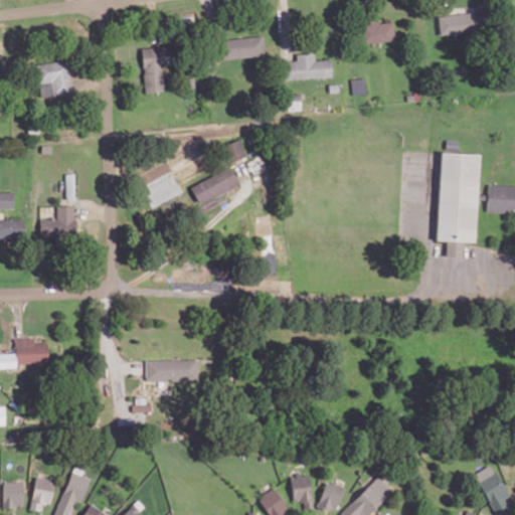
[(438,16),(440,35),(485,28),(482,10),(438,16)]
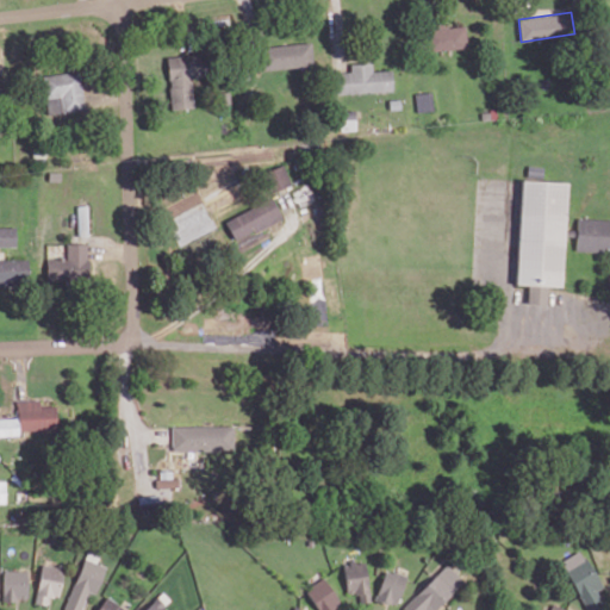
[(465,26),(448,26),(448,24),(428,24),(429,49),(466,48),(465,26)]
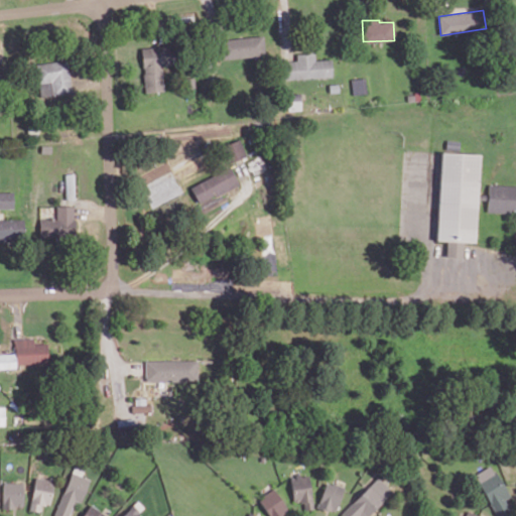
[(264,55),(263,36),(221,38),(222,57),(264,55)]
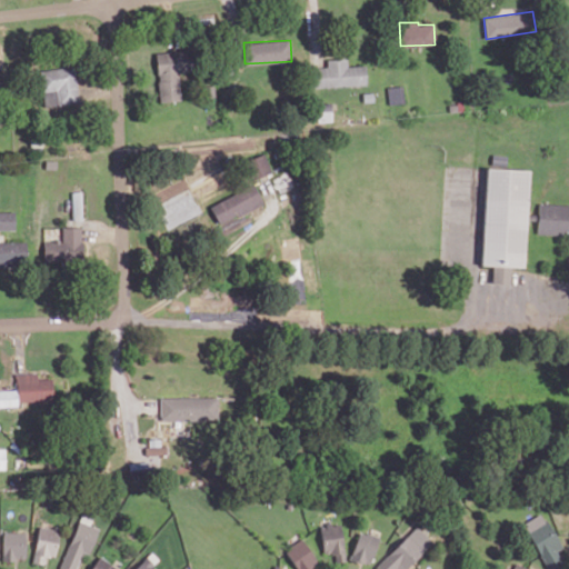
[(157,52),(159,101),(181,100),(180,52),(157,52)]
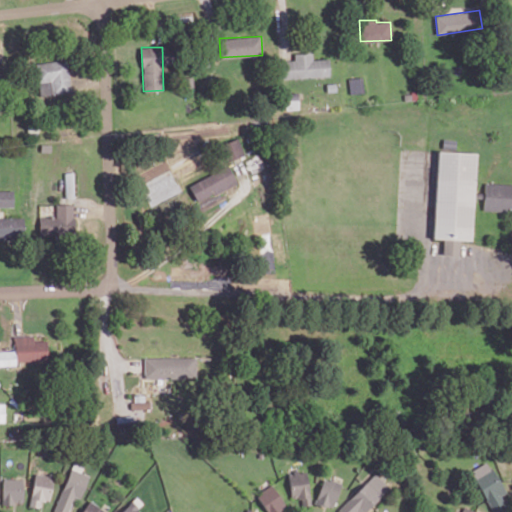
[(312,52),(294,52),(294,60),(279,61),(280,78),(329,77),(329,59),(312,59),(312,52)]
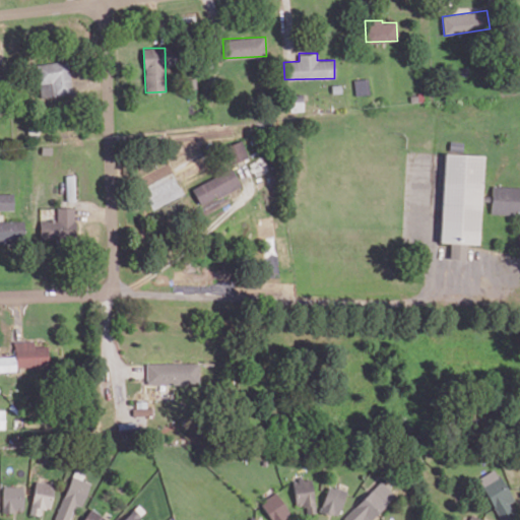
[(72,94),(69,60),(37,64),(40,98),(72,94)]
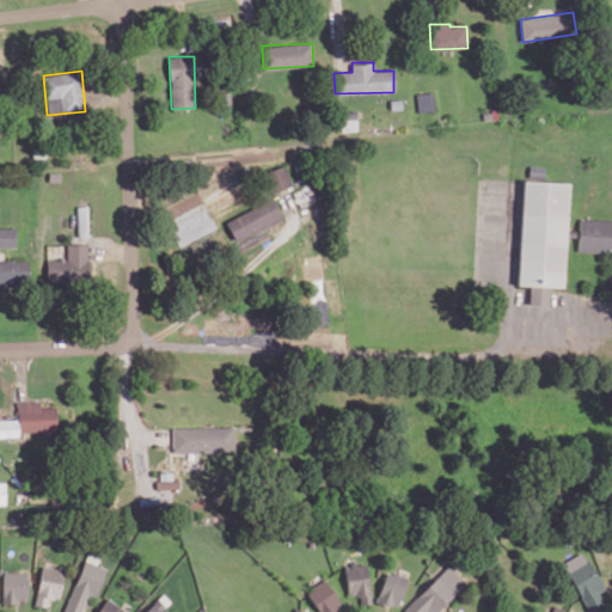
[(220,92),(220,104),(230,104),(228,91),(220,92)]
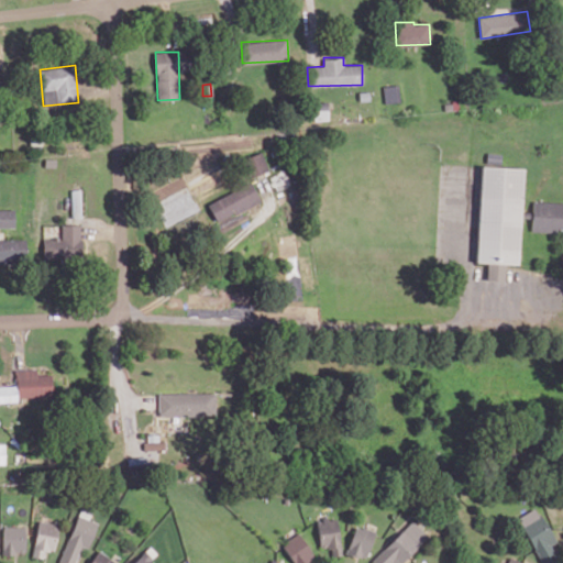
[(385,103),(400,101),(398,85),(383,87),(385,103)]
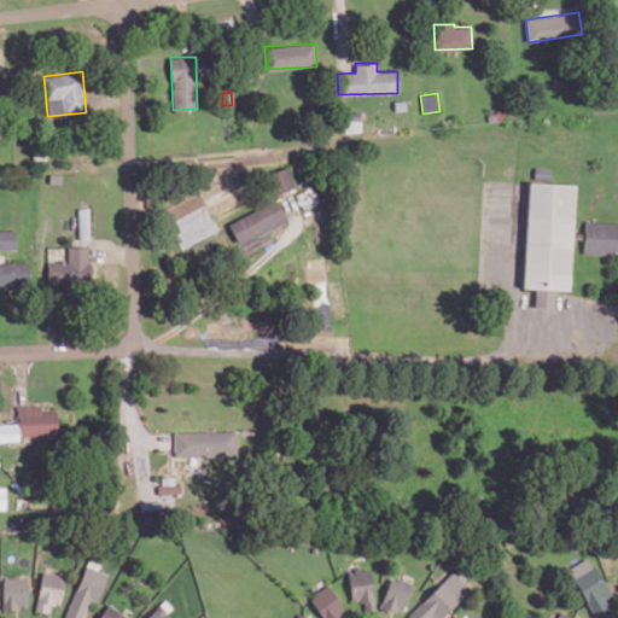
[(345,132),(361,132),(360,111),(345,112),(345,132)]
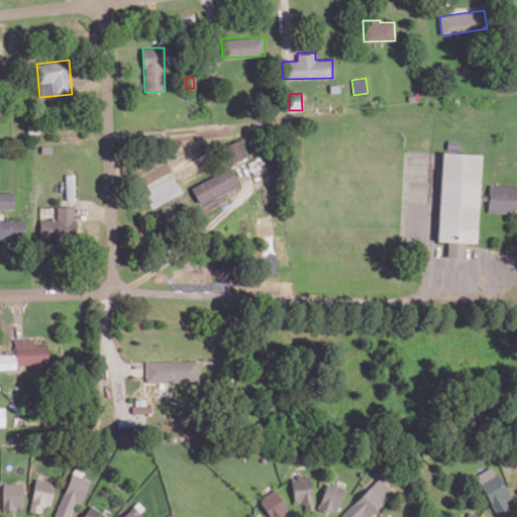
[(246,157),(240,139),(223,145),(229,163),(246,157)]
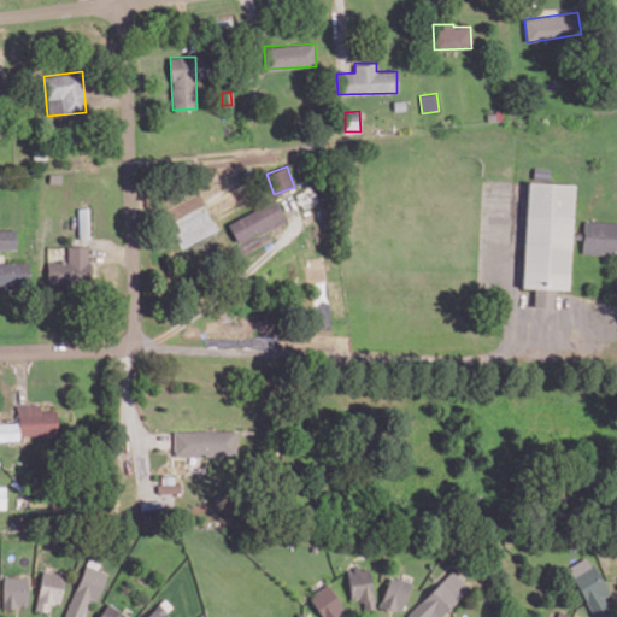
[(569,289),(573,184),(527,182),(522,287),(534,288),(533,307),(553,307),(553,289),(569,289)]
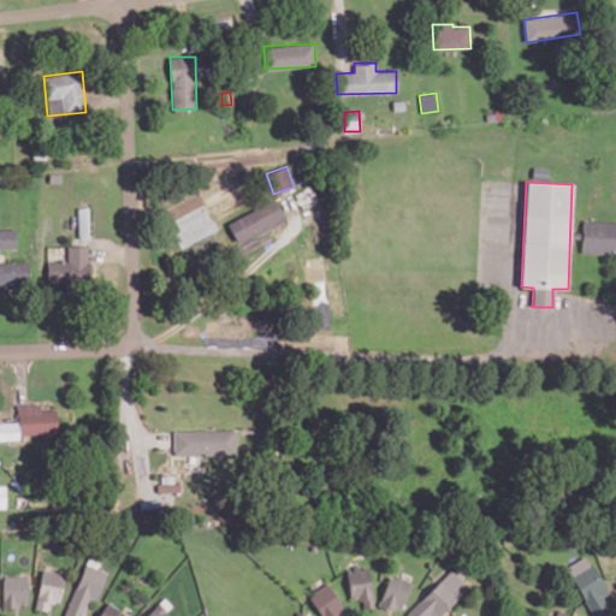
[(284,220),(274,200),(227,223),(237,243),(284,220)]
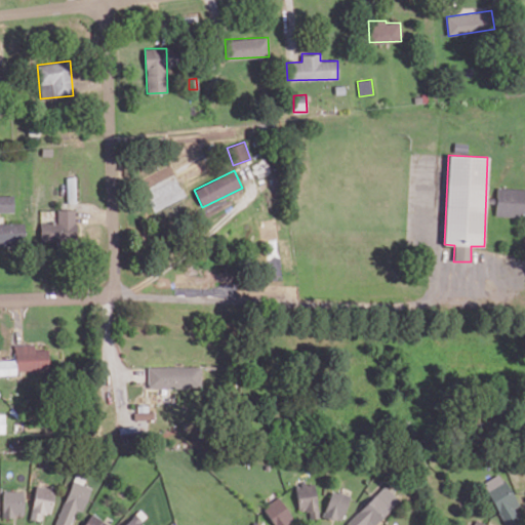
[(495,215),(524,216),(524,223),(524,221),(524,189),(496,188),(495,215)]
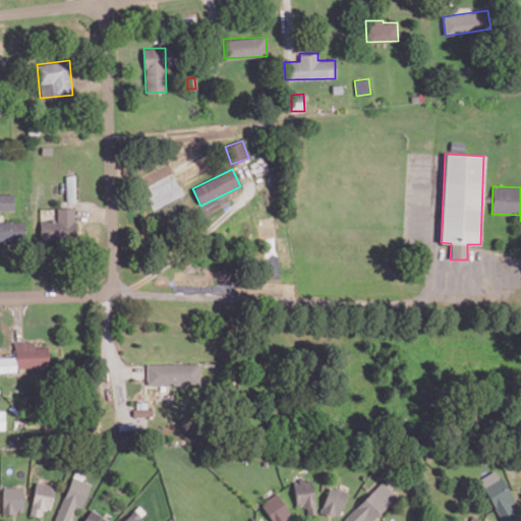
[(0,210),(13,211),(13,193),(0,193),(0,210)]
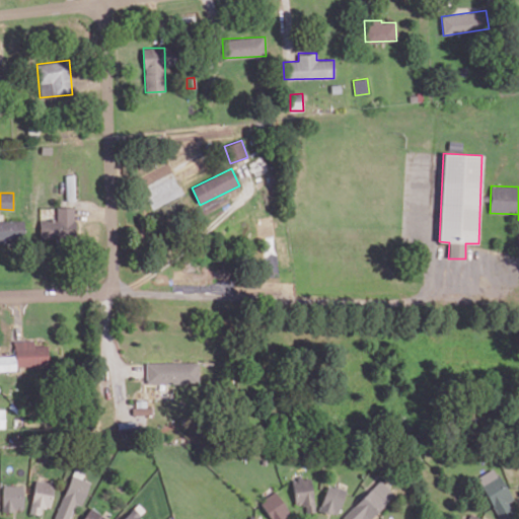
[(75,207),(57,207),(57,219),(40,220),(40,239),(75,238),(75,207)]
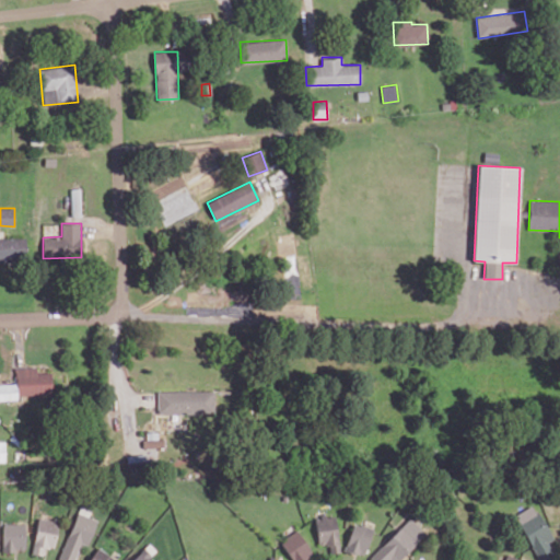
[(37,373),(36,366),(16,368),(18,395),(51,394),(50,372),(37,373)]
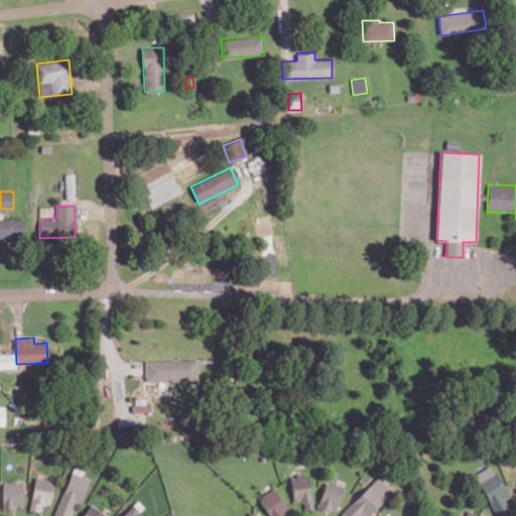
[(145,360),(146,379),(197,379),(197,359),(145,360)]
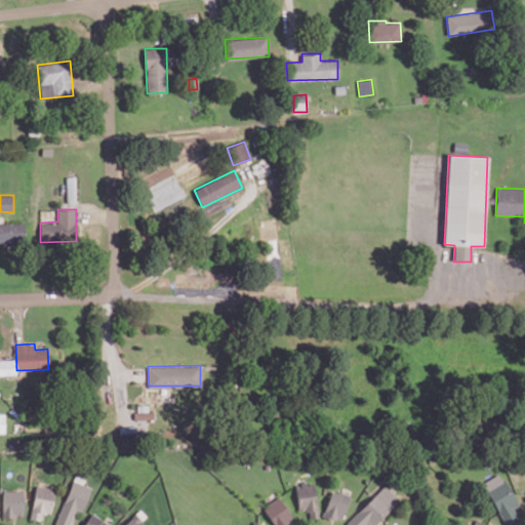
[(154,411),(134,412),(134,419),(154,418),(154,411)]
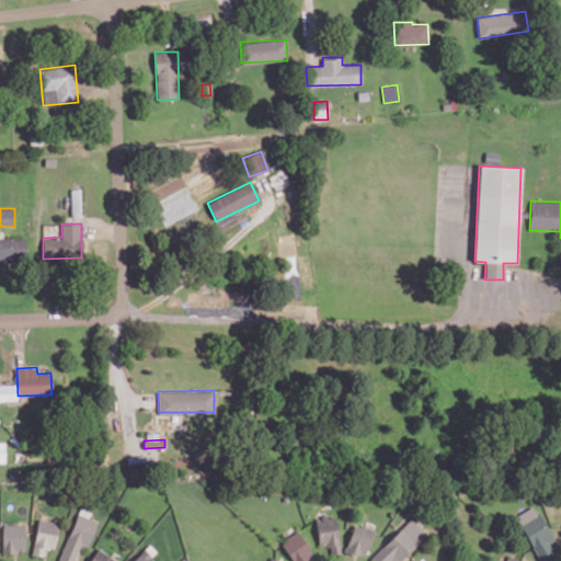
[(514,517),(541,560),(544,560),(560,550),(533,505),(514,517)]
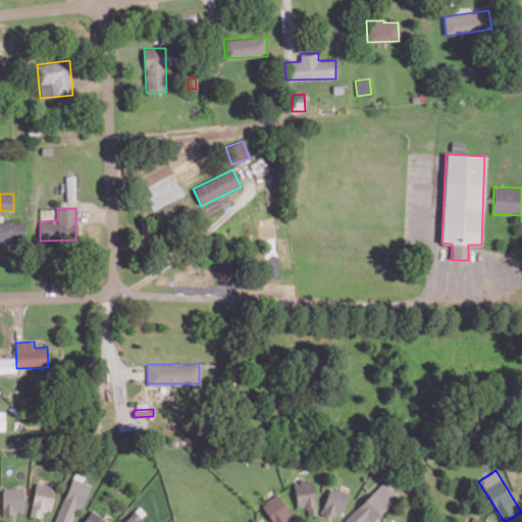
[(54,521),(68,521),(75,506),(82,508),(91,484),(71,477),(54,521)]
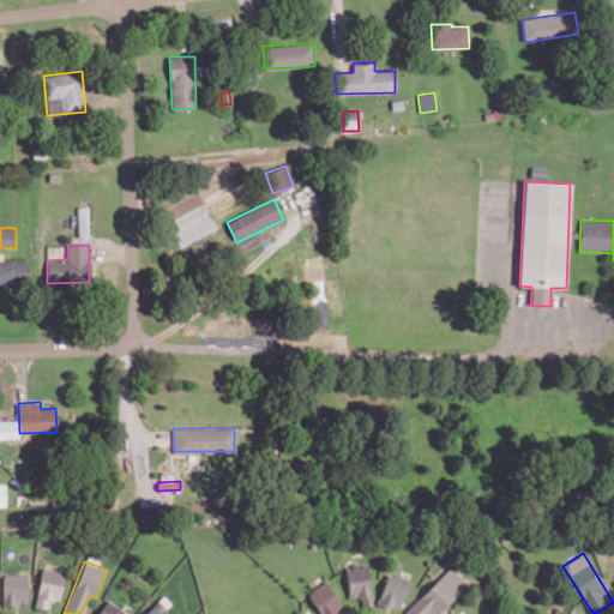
[(361,606),(372,605),(367,565),(345,566),(348,597),(360,596),(361,606)]
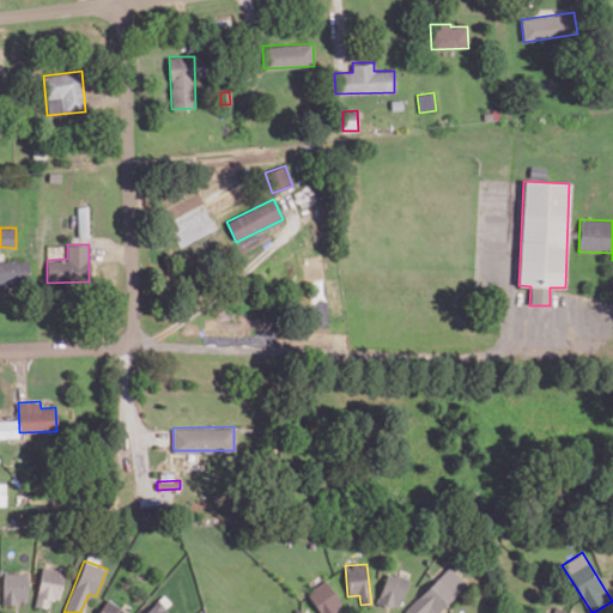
[(35,605),(47,608),(49,598),(59,600),(65,571),(43,566),(35,605)]
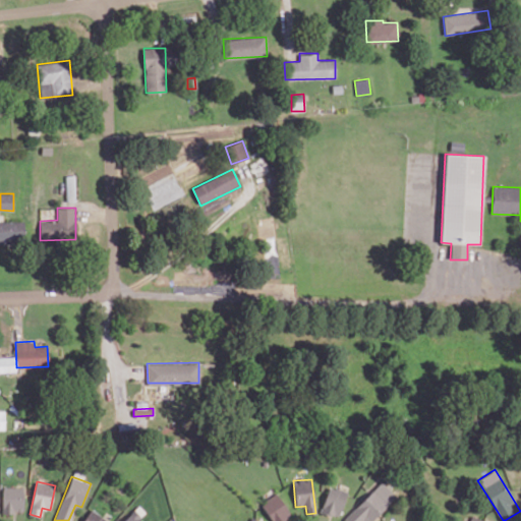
[(360,520),(362,520),(363,520),(369,520),(396,497),(382,481),(343,518),(345,520),(360,520)]
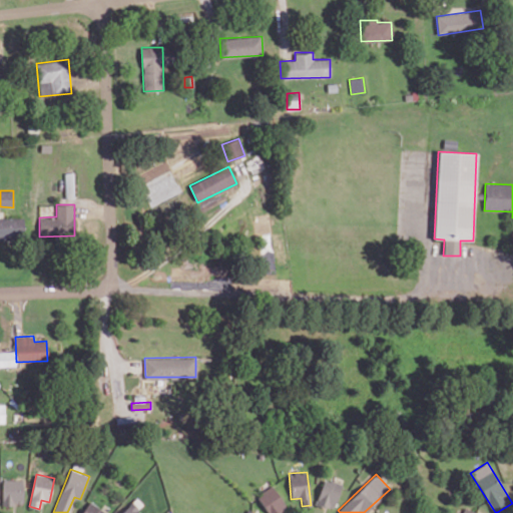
[(333,510),(341,484),(324,478),(315,504),(333,510)]
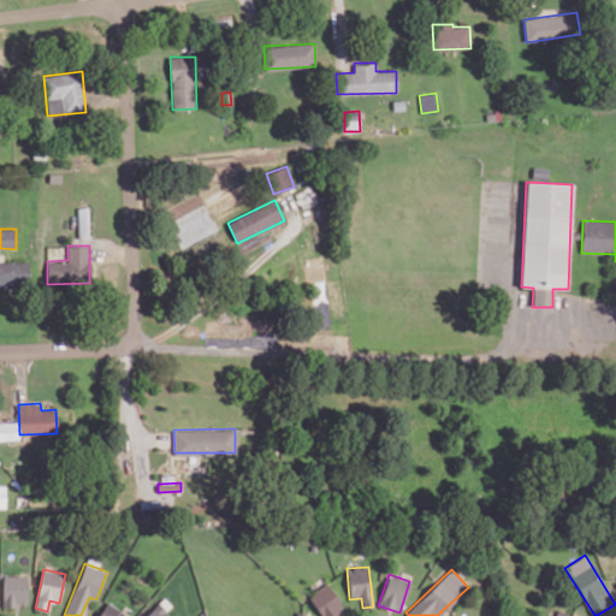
[(4,605),(28,606),(28,576),(4,575),(4,605)]
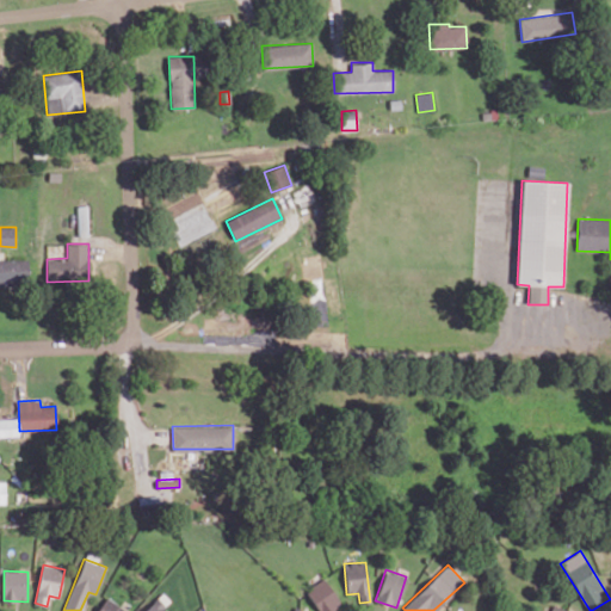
[(304,591),(319,610),(331,610),(341,604),(322,578),(304,591)]
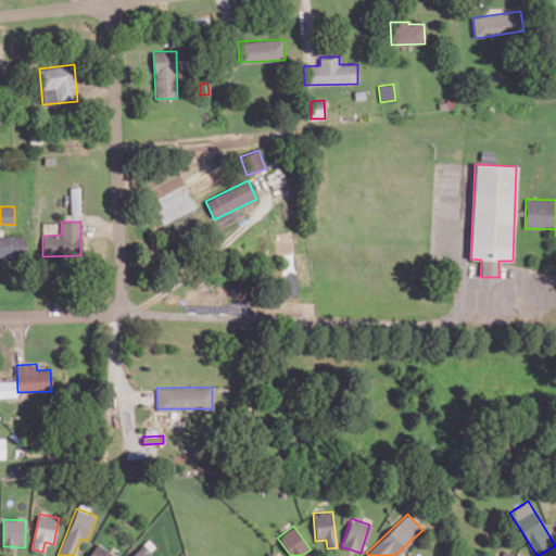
[(150,555),(148,554),(151,550),(143,542),(130,555),(150,555)]
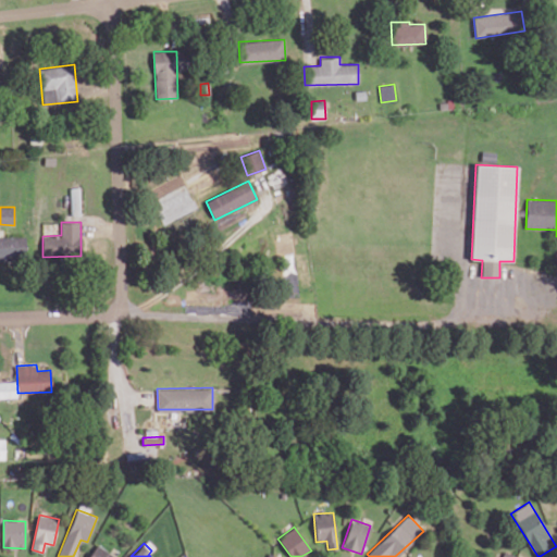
[(113,556),(115,556),(96,544),(87,556),(113,556)]
